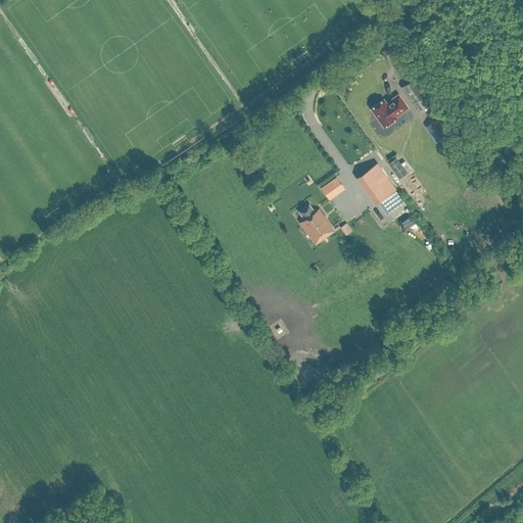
[(400,87),(417,110),(418,111),(430,102),(413,78),(400,87)]
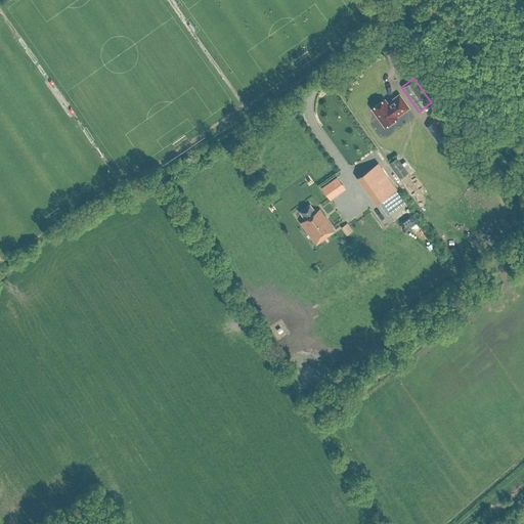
[(409,107),(398,93),(387,101),(384,97),(369,107),(383,127),(409,107)]
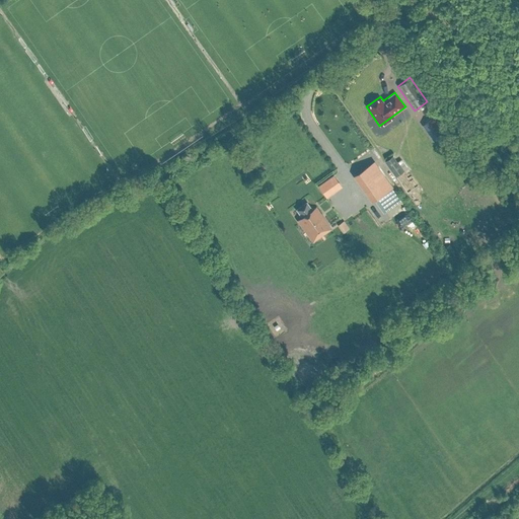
[(432,103),(428,105),(435,117),(439,114),(432,103)]
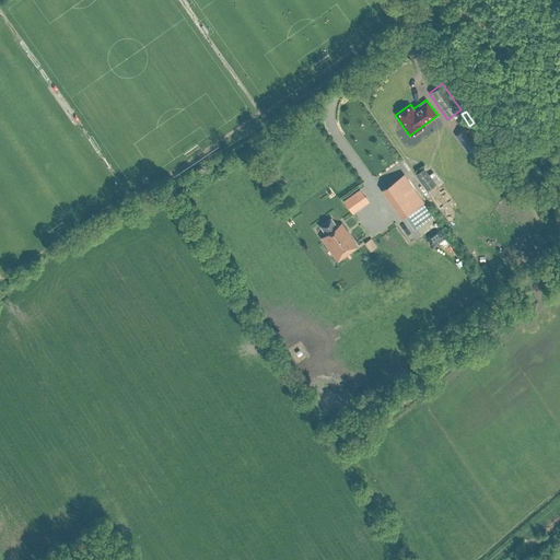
[(470,158),(462,160),(464,167),(473,165),(470,158)]
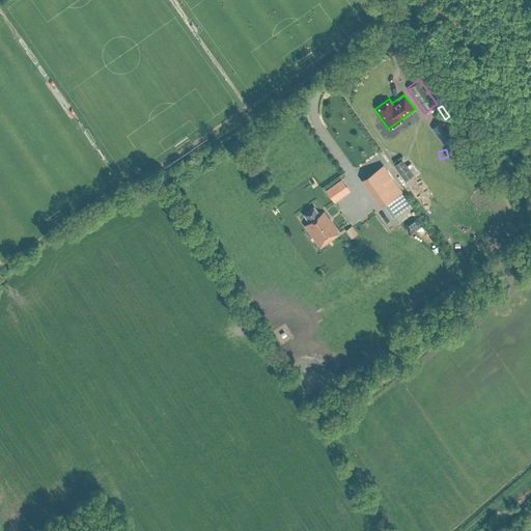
[(406,165),(401,159),(393,165),(404,180),(417,172),(410,162),(406,165)]
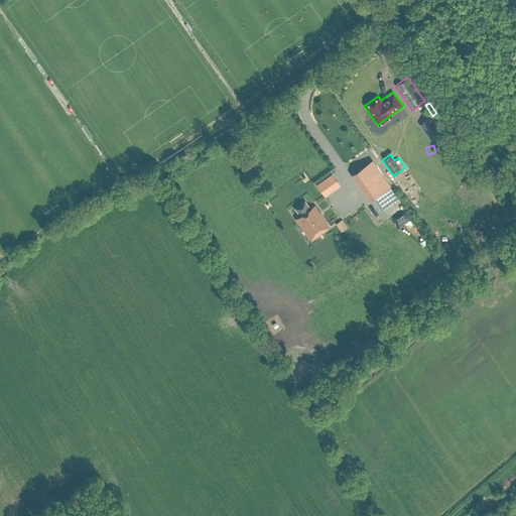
[(372,160),(355,172),(373,198),(390,185),(372,160)]
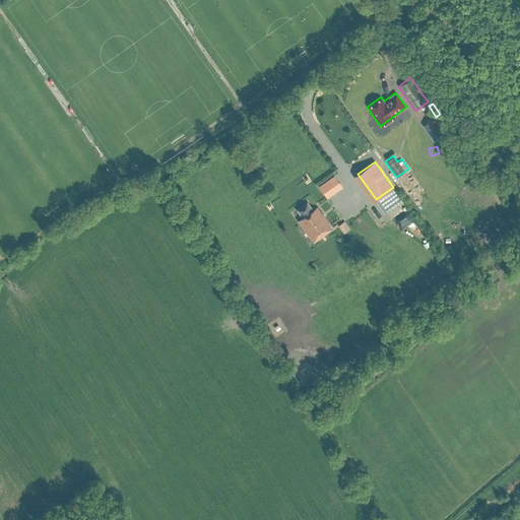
[(420,190),(412,177),(400,185),(409,198),(420,190)]
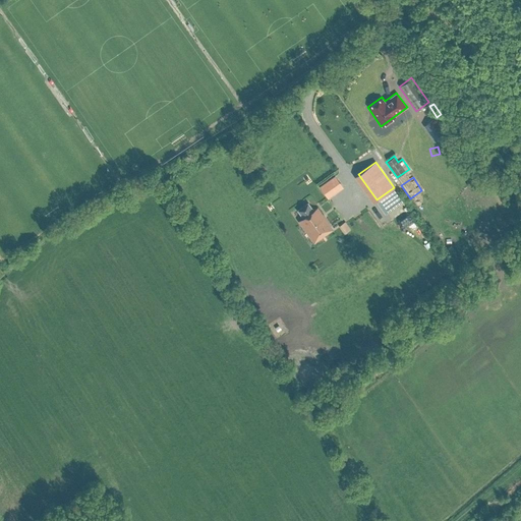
[(337,209),(326,190),(317,195),(330,214),(337,209)]
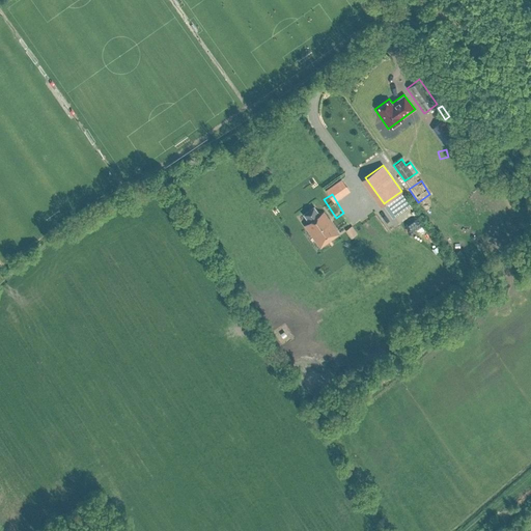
[(397,212),(401,208),(395,199),(391,202),(397,212)]
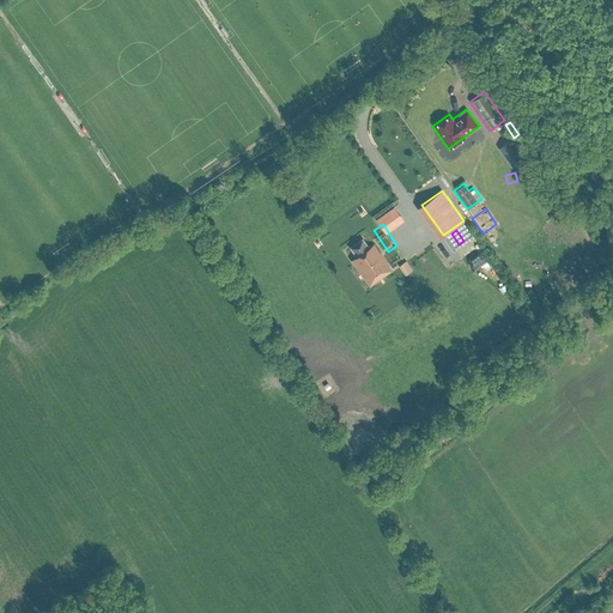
[(362,237),(349,247),(356,256),(350,260),(369,286),(392,269),(374,243),(369,247),(362,237)]
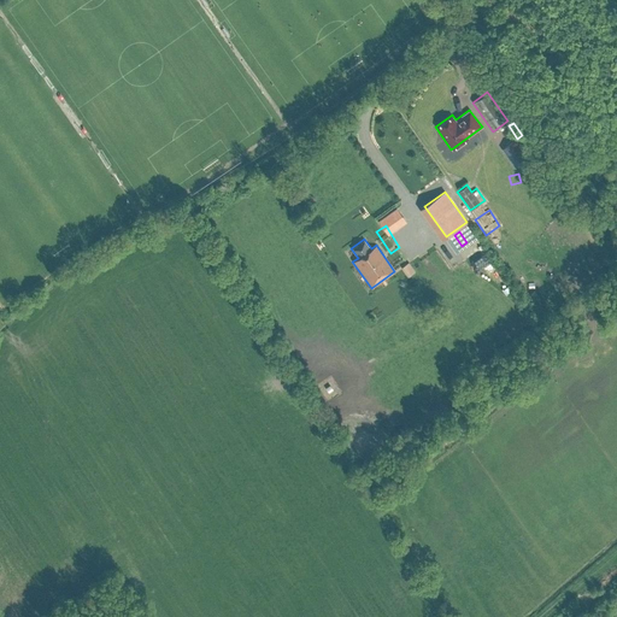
[(407,262),(401,266),(407,276),(413,271),(407,262)]
